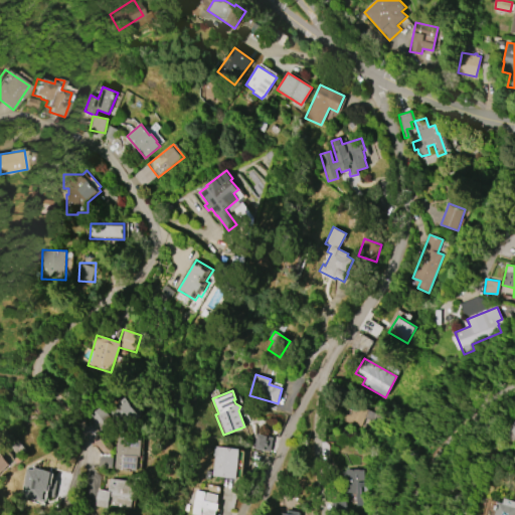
[(109,408),(125,397),(139,416),(123,428),(109,408)]
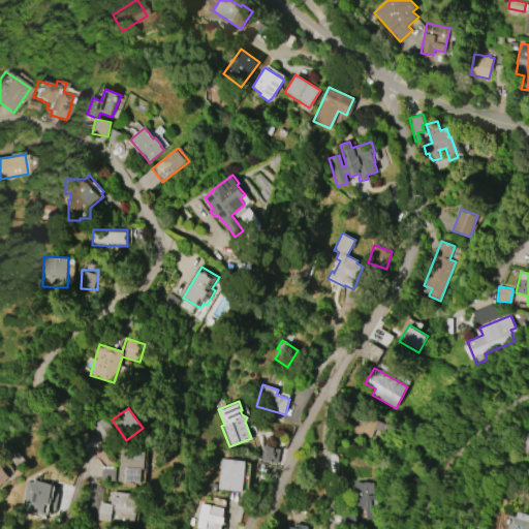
[(350,432),(352,425),(356,427),(356,426),(359,426),(361,419),(365,422),(367,416),(384,424),(381,433),(372,430),(369,438),(359,434),(359,435),(350,432)]
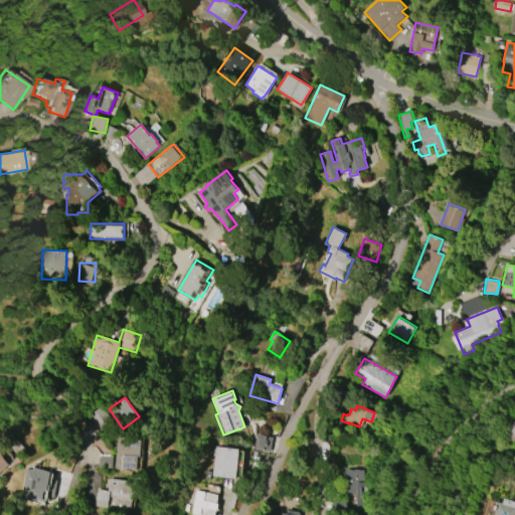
[(272,437),(255,435),(253,449),(270,452),(272,437)]
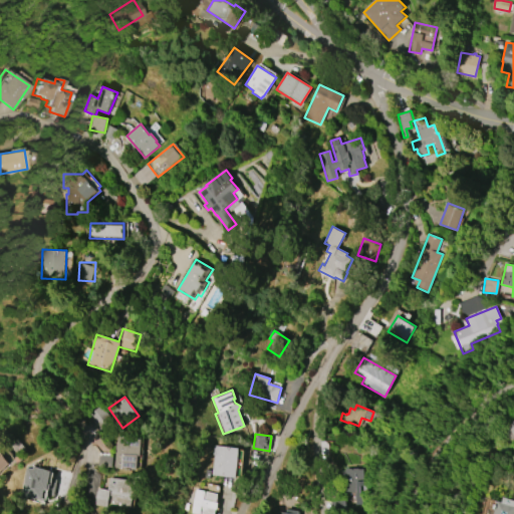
[(113,468),(114,443),(115,443),(115,436),(141,437),(140,456),(138,456),(137,469),(113,468)]
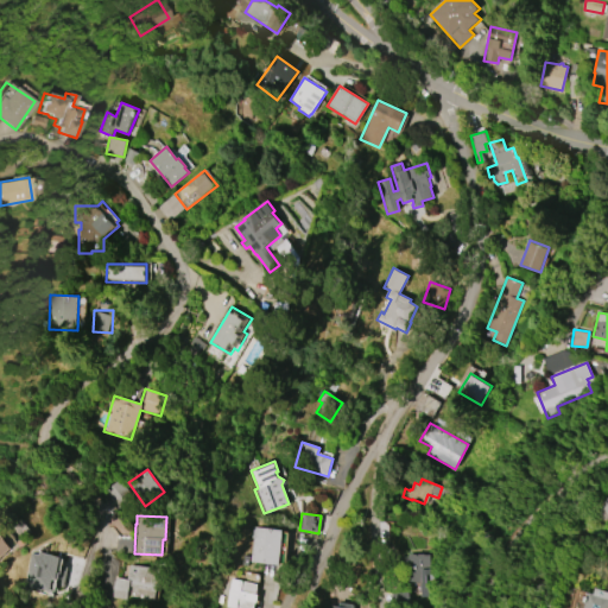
[(248,562),(252,538),(249,538),(251,526),(283,530),(279,565),(248,562)]
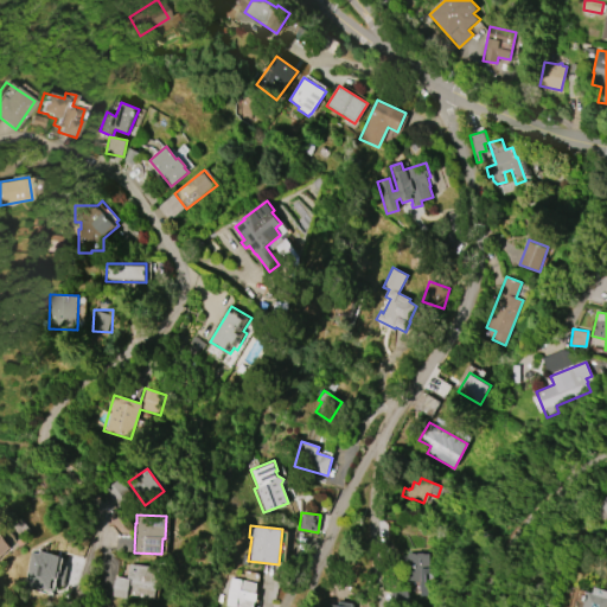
[(0,530),(14,548),(0,558),(0,530)]
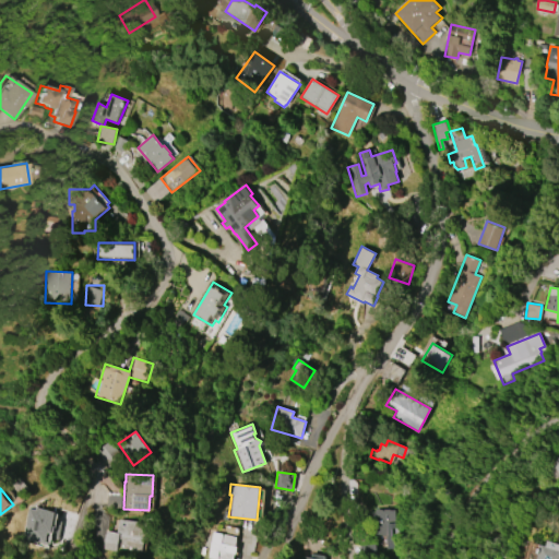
[(106,508),(121,508),(121,496),(107,495),(106,508)]
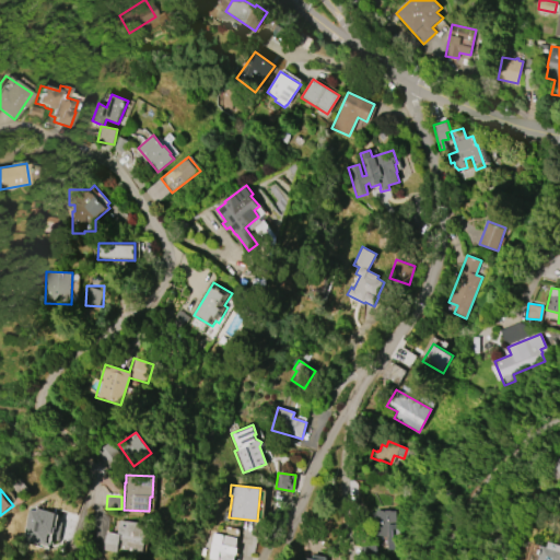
[(374,510),(389,510),(389,511),(394,511),(394,523),(397,523),(397,538),(395,538),(396,549),(386,549),(386,538),(377,536),(372,536),(371,514),(374,514),(374,510)]
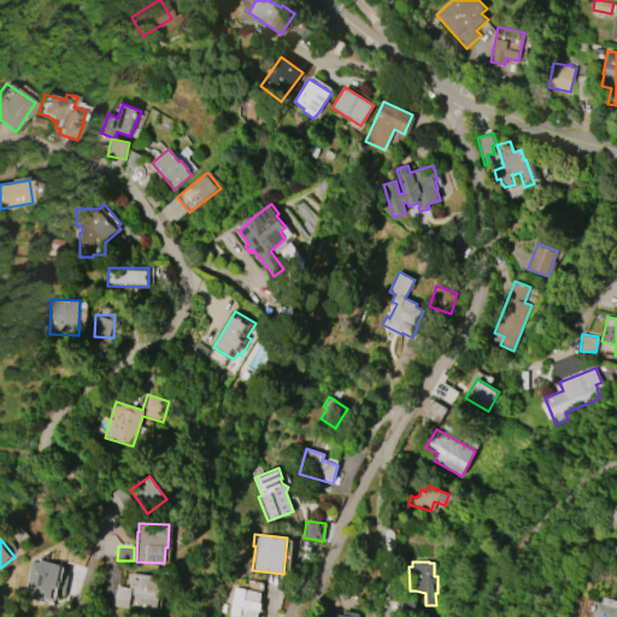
[(129,573),(164,577),(159,610),(130,605),(129,609),(112,606),(116,587),(127,588),(129,573)]
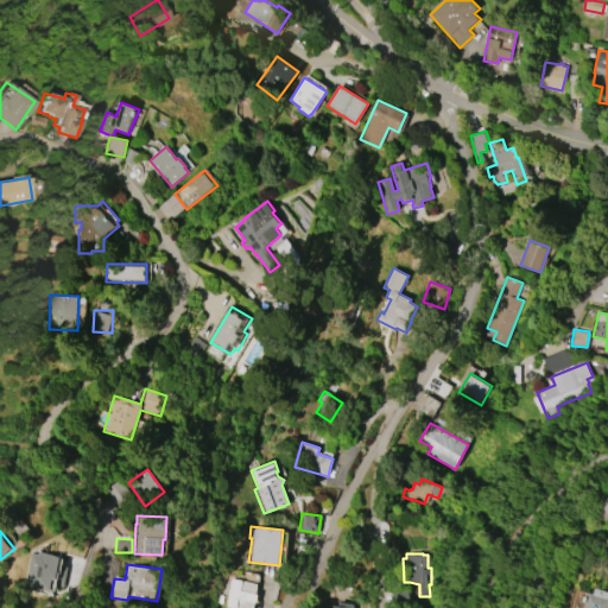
[(233,607),(223,607),(229,578),(255,584),(254,594),(257,595),(254,602),(252,602),(251,607),(233,607)]
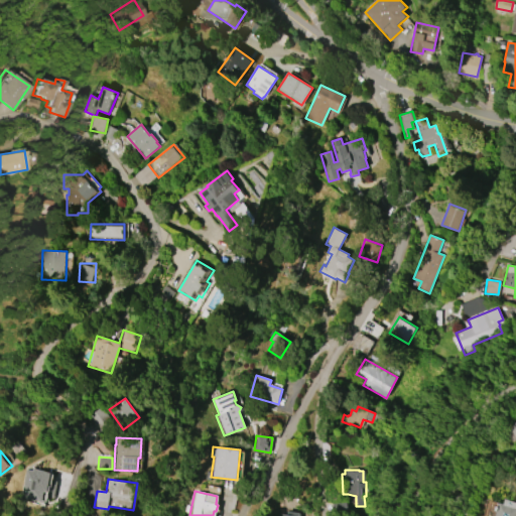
[(495,515),(499,503),(504,504),(505,499),(515,502),(515,513),(515,515),(495,515)]
